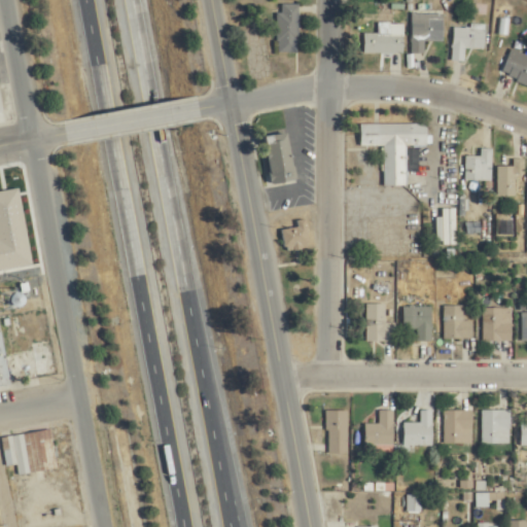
[(301,51),(301,4),(279,4),(279,51),(301,51)]
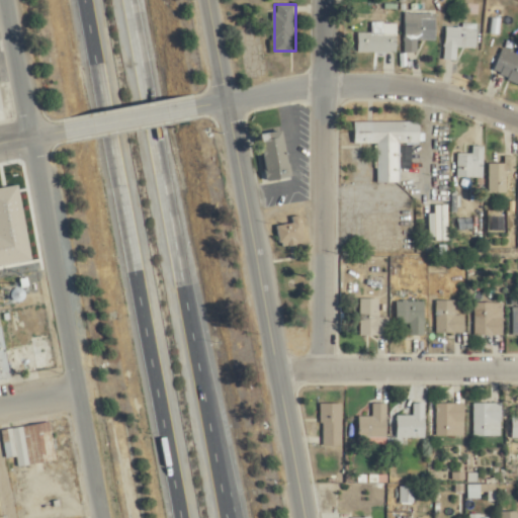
[(419,40),(437,40),(437,13),(405,13),(405,54),(419,54),(419,40)]
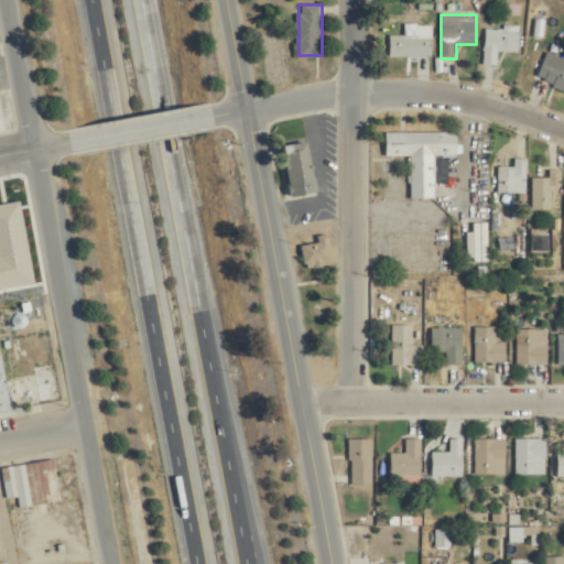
[(520,52),(520,25),(486,24),(486,66),(498,66),(499,52),(520,52)]
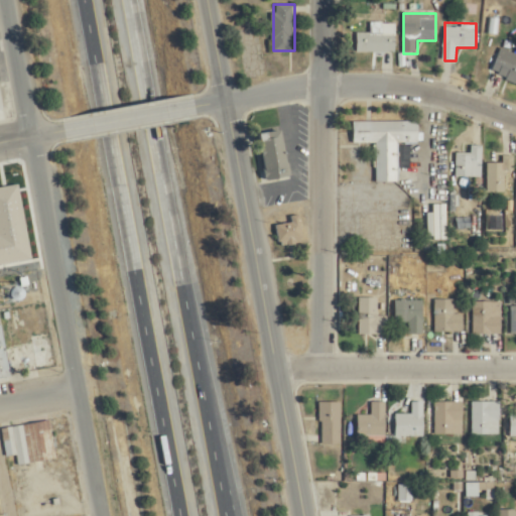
[(395,52),(395,24),(373,24),(373,32),(357,32),(357,52),(395,52)]
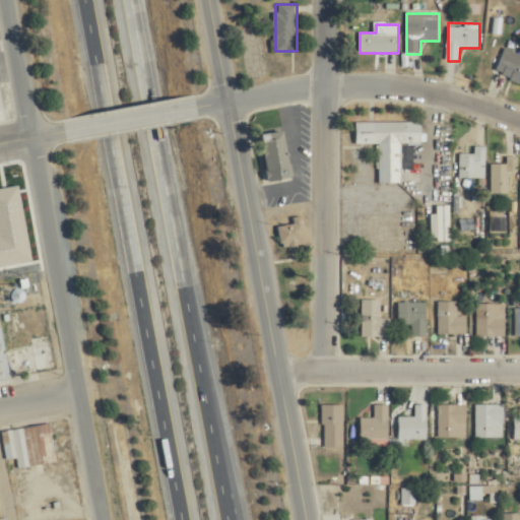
[(519,54),(507,48),(496,72),(519,82),(519,54)]
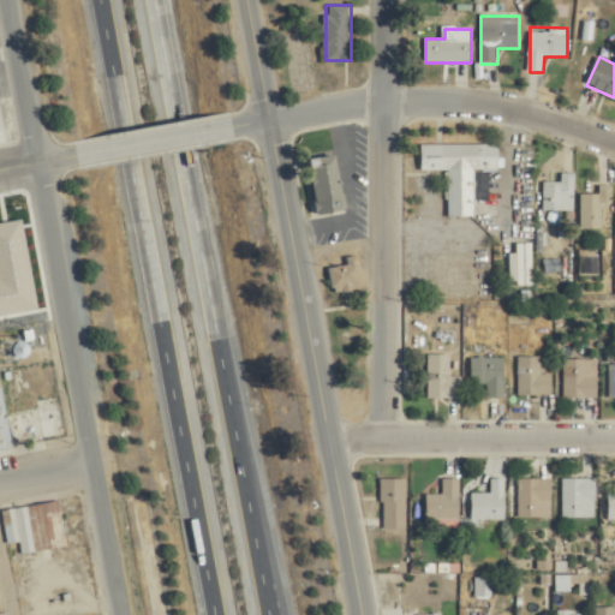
[(476,218),(476,169),(500,169),(500,144),(421,144),(421,171),(449,171),(449,218),(476,218)]
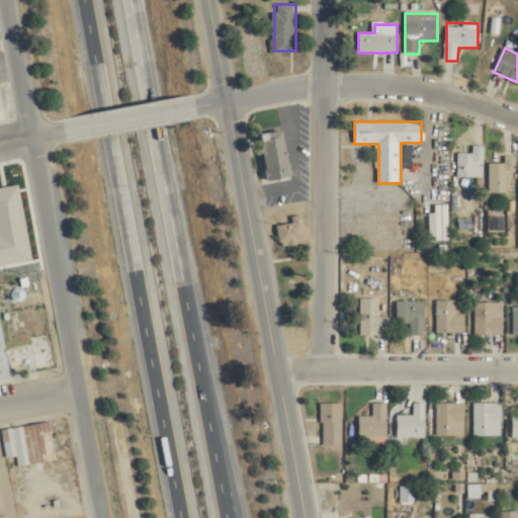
[(264,180),(290,176),(284,131),(258,134),(264,180)]
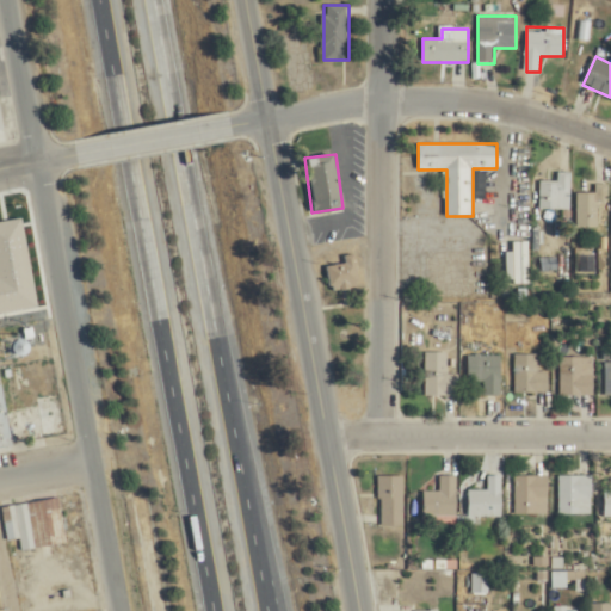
[(572,173),(557,172),(557,181),(541,181),(541,210),(562,210),(562,192),(572,192),(572,173)]
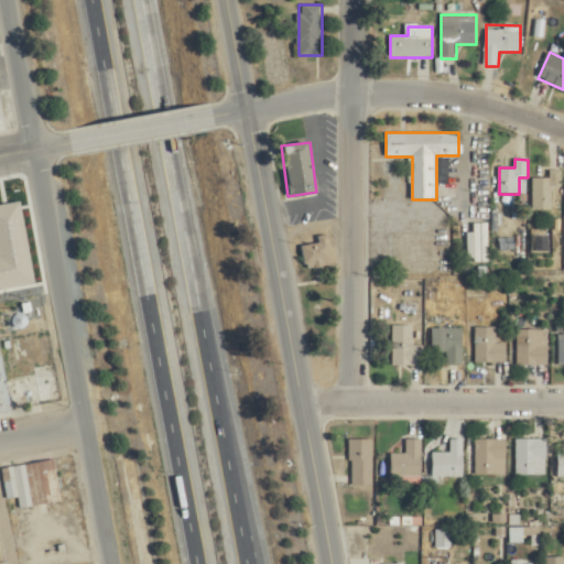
[(563,209),(563,169),(546,169),(546,179),(534,179),(534,209),(563,209)]
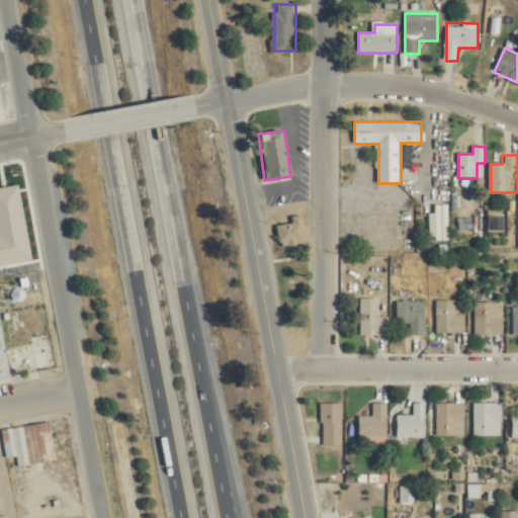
[(449,204),(432,204),(432,240),(449,240),(449,204)]
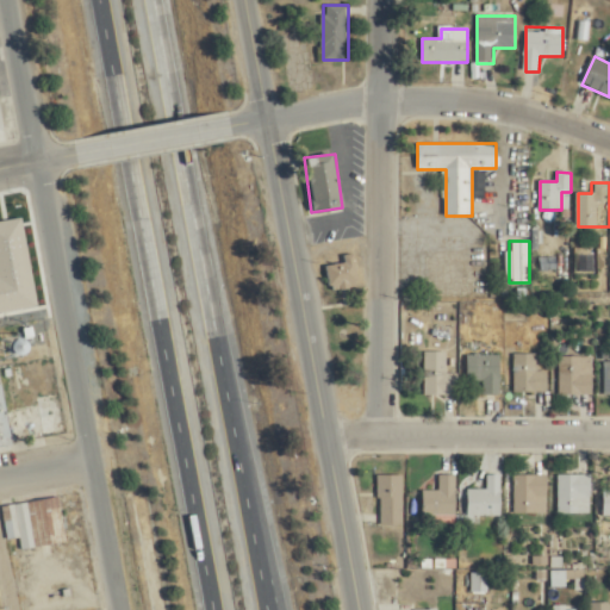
[(329,288),(359,288),(359,255),(343,255),(343,263),(329,263),(329,288)]
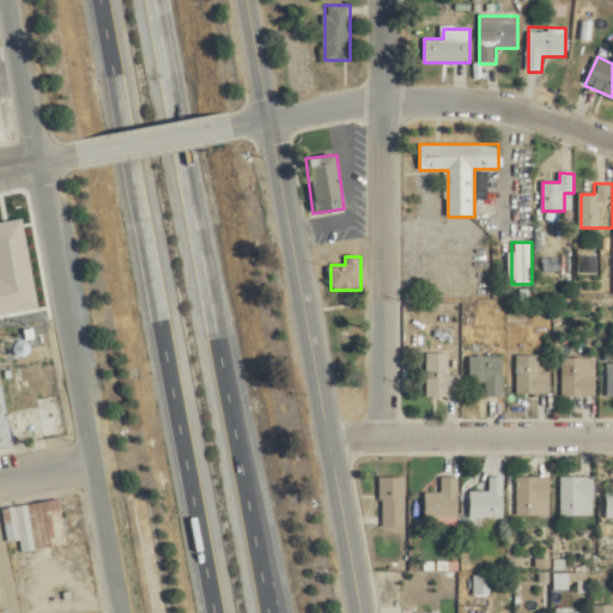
[(450,353),(428,353),(428,396),(461,396),(461,375),(450,375),(450,353)]
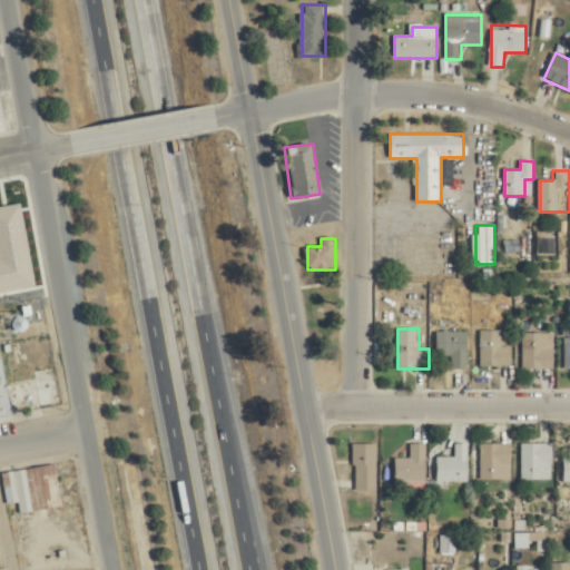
[(501,330),(481,330),(481,366),(512,366),(512,346),(501,346),(501,330)]
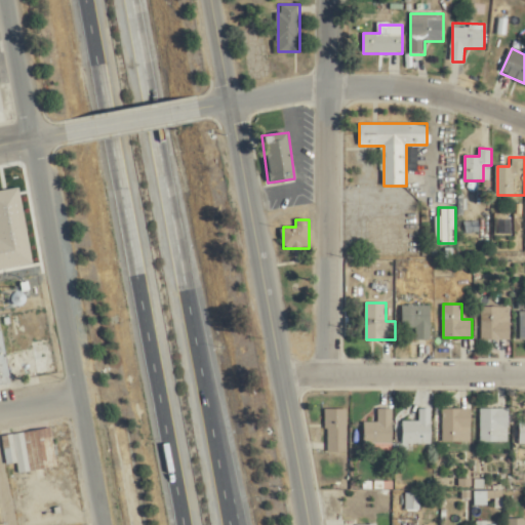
[(415,339),(431,340),(432,306),(402,305),(402,327),(416,327),(415,339)]
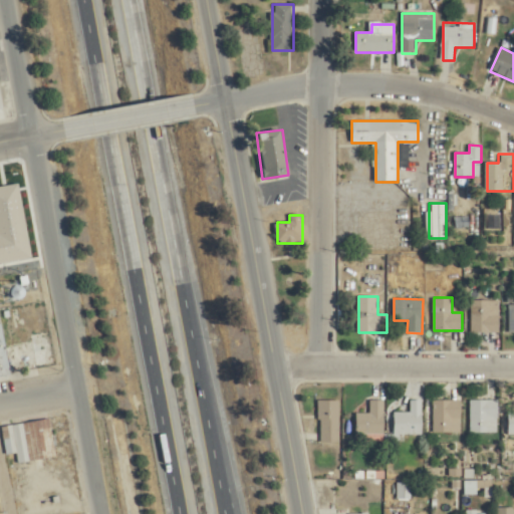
[(471,332),(499,332),(499,300),(471,300),(471,332)]
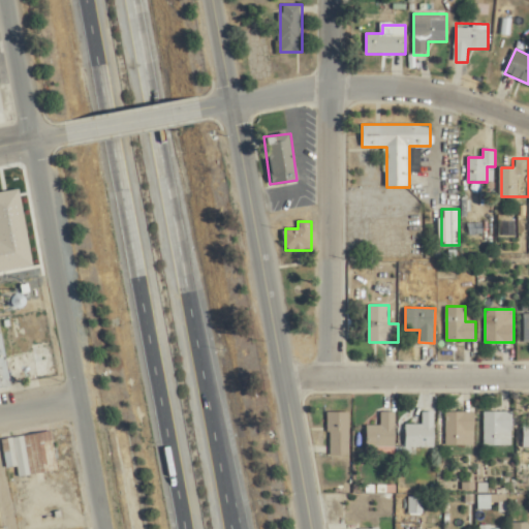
[(0,313),(13,382),(0,384),(0,313)]
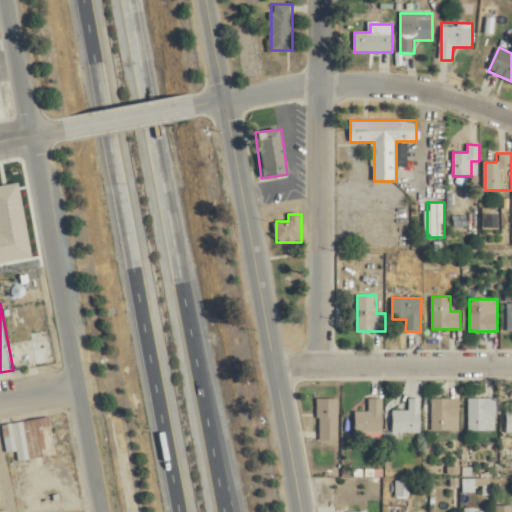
[(383,398),(369,398),(369,412),(355,412),(355,436),(383,436),(383,398)]
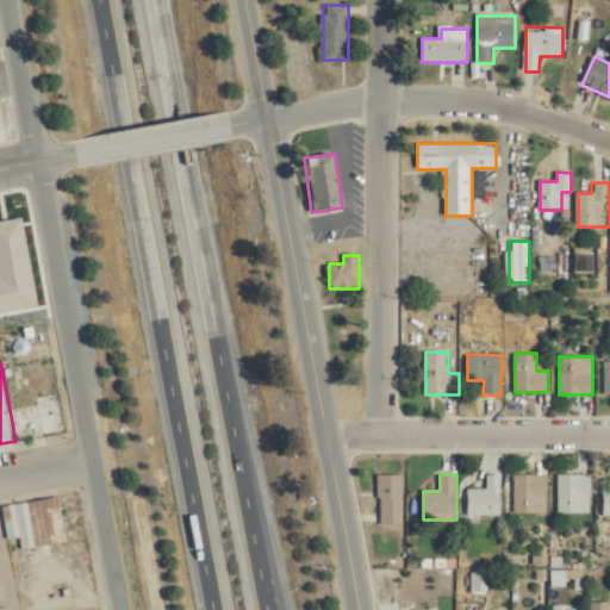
[(591,474),(559,474),(559,514),(591,514),(591,474)]
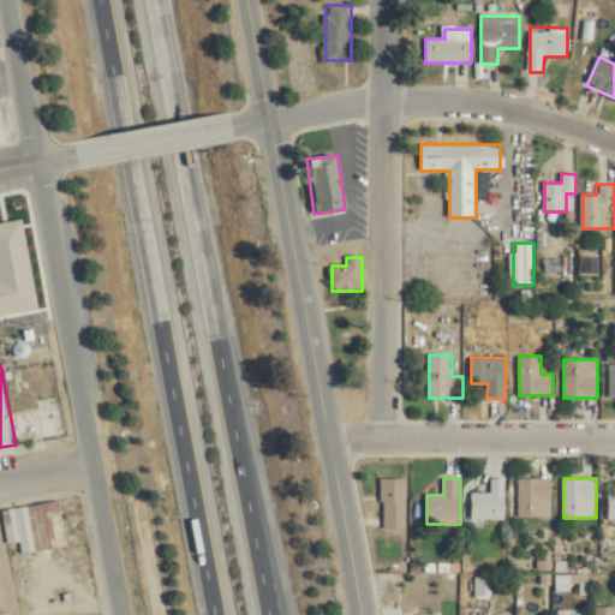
[(407,479),(382,479),(382,532),(407,532),(407,479)]
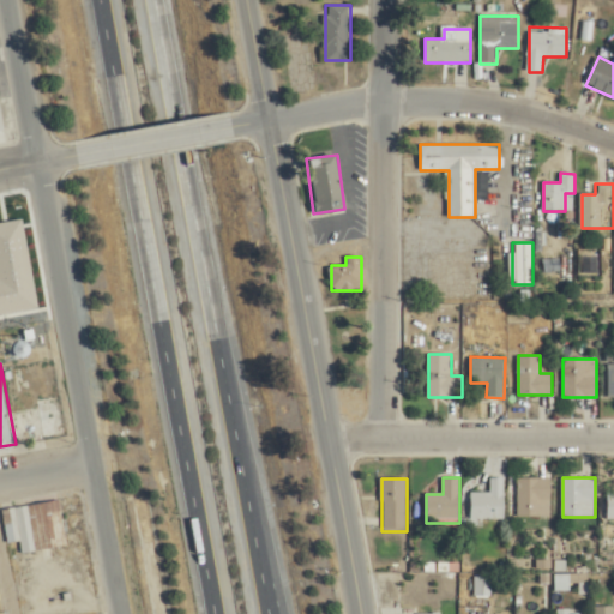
[(505,521),(504,479),(491,479),(492,492),(469,493),(469,522),(505,521)]
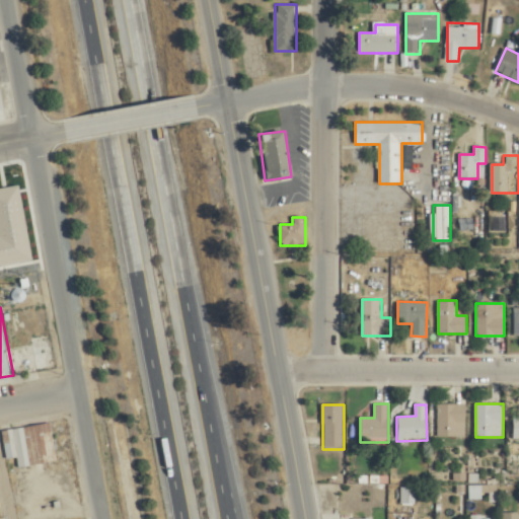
[(466,437),(466,404),(438,404),(438,437),(466,437)]
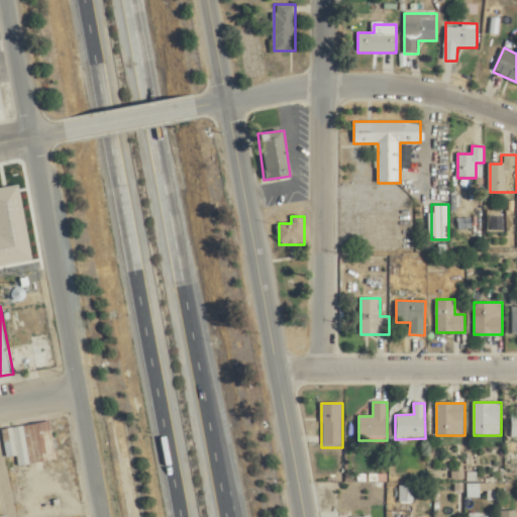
[(58,460),(52,420),(6,428),(11,456),(18,455),(19,467),(58,460)]
